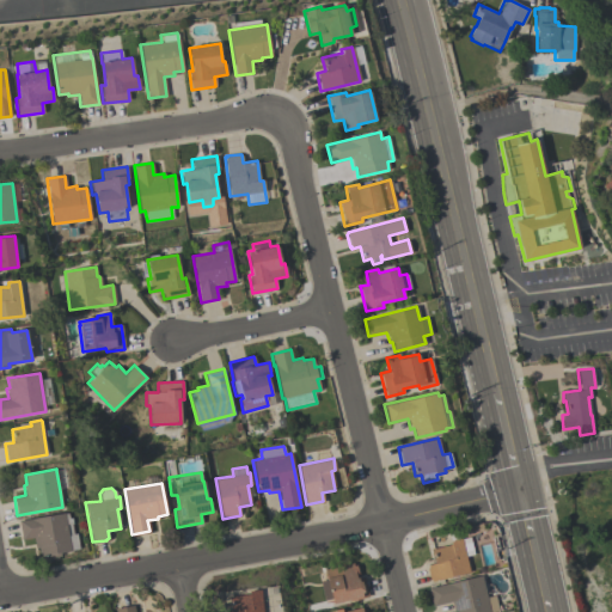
[(35,548),(34,537),(22,539),(18,520),(68,513),(68,518),(72,518),(72,524),(73,533),(77,533),(79,549),(71,550),(72,551),(60,554),(60,556),(57,556),(57,557),(48,560),(48,555),(40,556),(38,548),(35,548)]
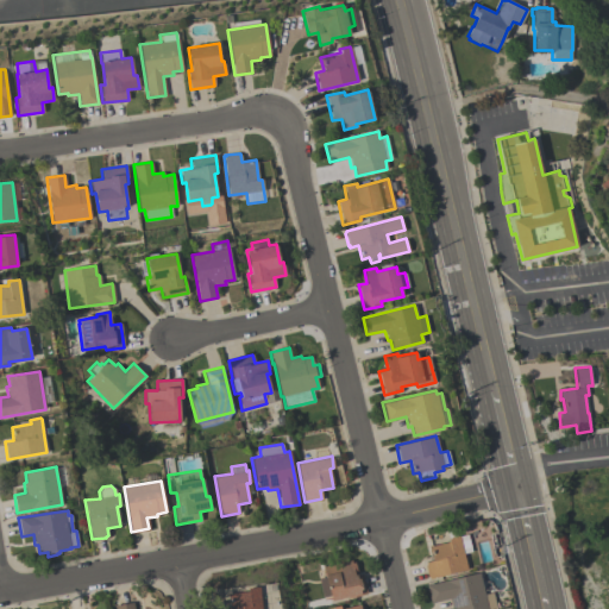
[(466,533),(471,551),(463,553),(466,569),(429,578),(428,577),(427,577),(425,564),(425,562),(433,559),(429,546),(449,541),(447,538),(466,533)]
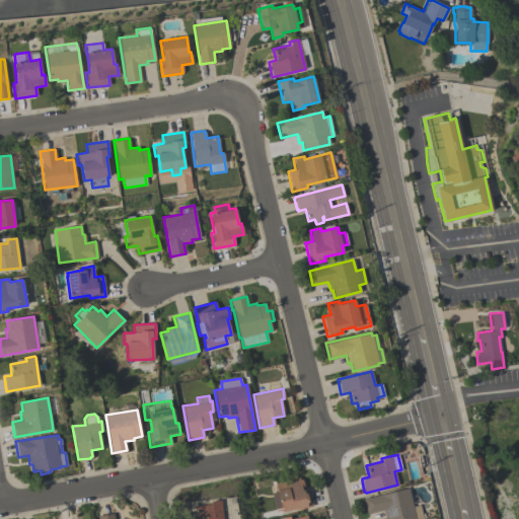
[(308,489),(312,506),(296,510),(295,508),(282,511),(281,508),(274,509),(270,493),(276,492),(274,482),(298,476),(299,479),(302,478),(304,487),(301,488),(302,490),(303,489),(303,490),(308,489)]
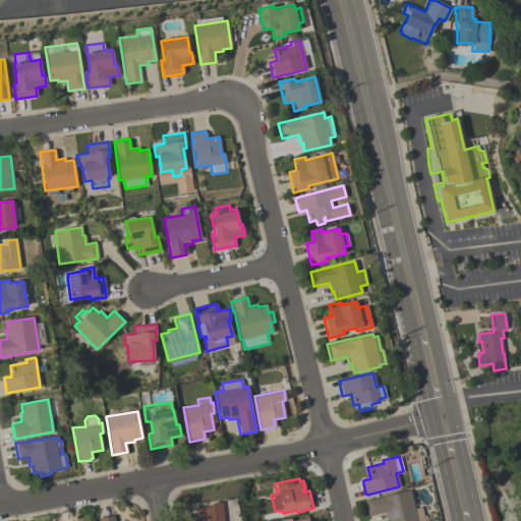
[(409,489),(414,508),(421,506),(424,520),(419,520),(389,520),(389,519),(386,520),(384,512),(368,516),(364,500),(369,499),(409,489)]
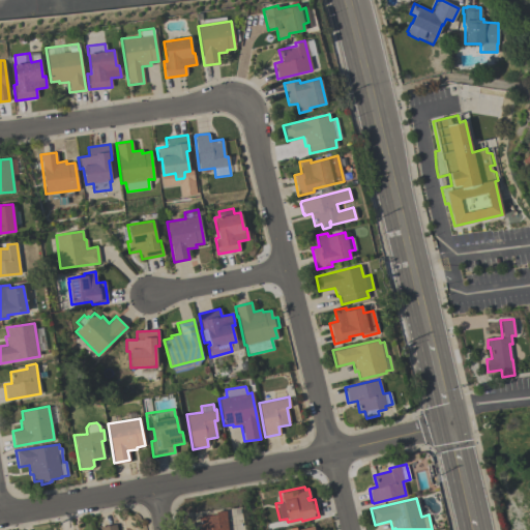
[(225,510),(227,529),(192,529),(200,528),(198,517),(215,514),(215,511),(225,510)]
